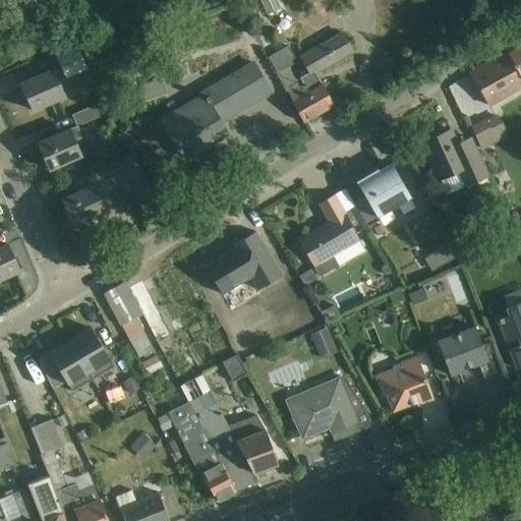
[(111,26),(100,31),(104,42),(115,38),(111,26)]
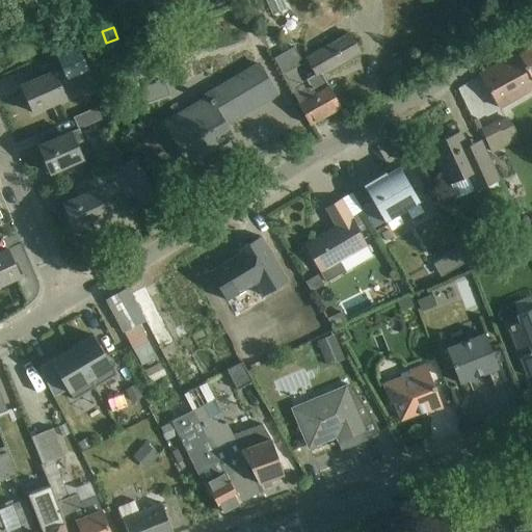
[(308,59),(317,75),(323,75),(361,53),(350,34),(308,59)]
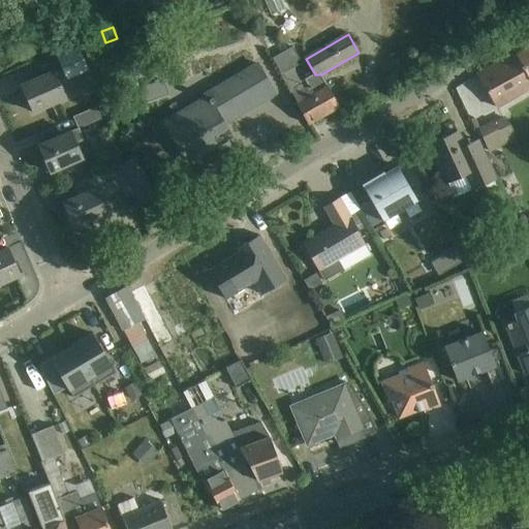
[(58,84),(66,80),(66,81),(89,71),(79,48),(61,55),(65,66),(22,86),(33,113),(65,98),(58,84)]
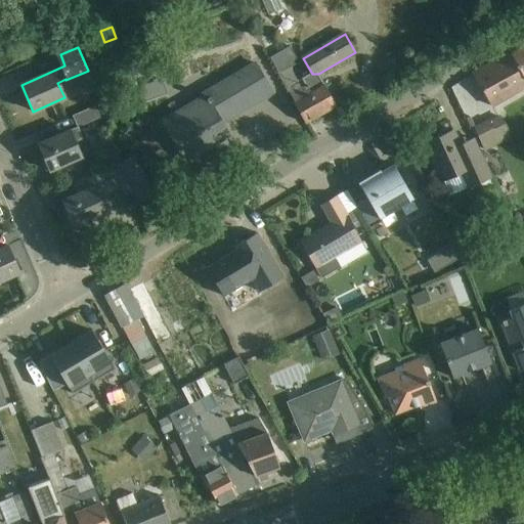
[(279,54),(270,59),(275,68),(279,75),(289,70),(299,64),(290,48),(279,54)]
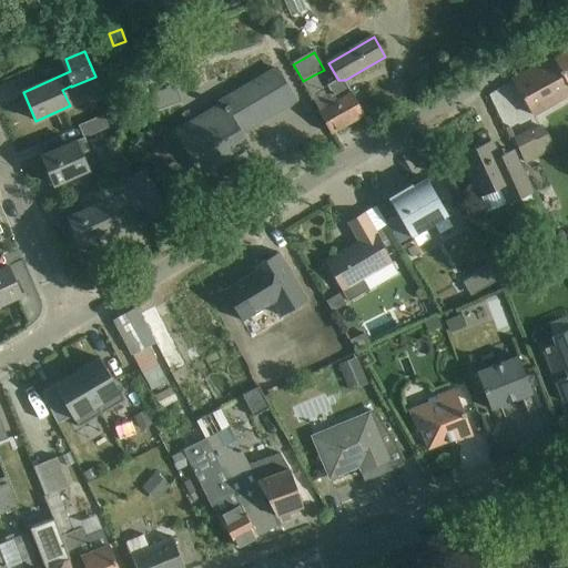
[(528,117),(567,94),(567,83),(553,58),(508,82),(528,117)]
